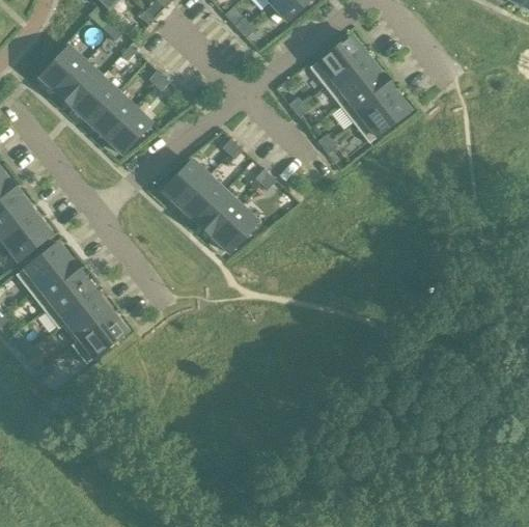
[(275,0),(273,2),(289,20),(310,0),(275,0)]
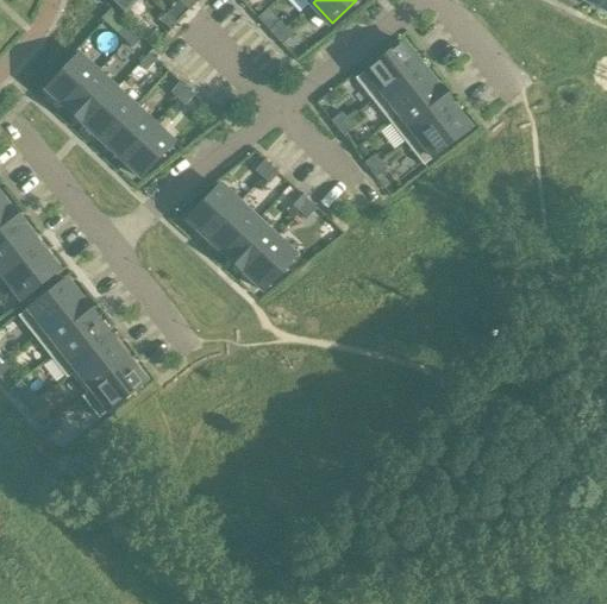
[(162,17),(173,27),(180,19),(169,10),(162,17)]
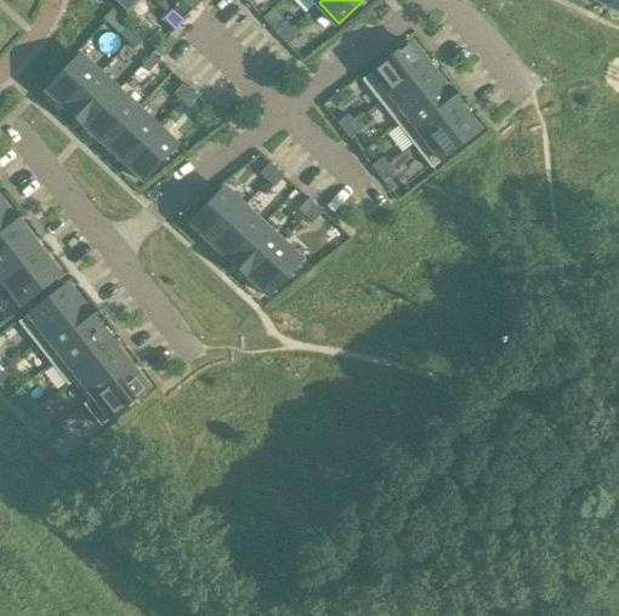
[(276,28),(283,35),(294,24),(287,17),(276,28)]
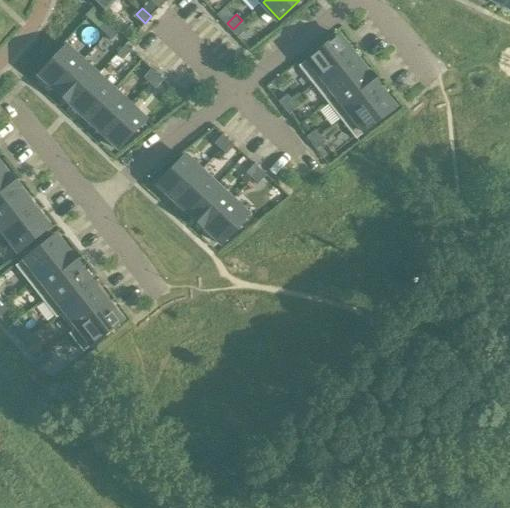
[(110,18),(102,26),(107,32),(115,23),(110,18)]
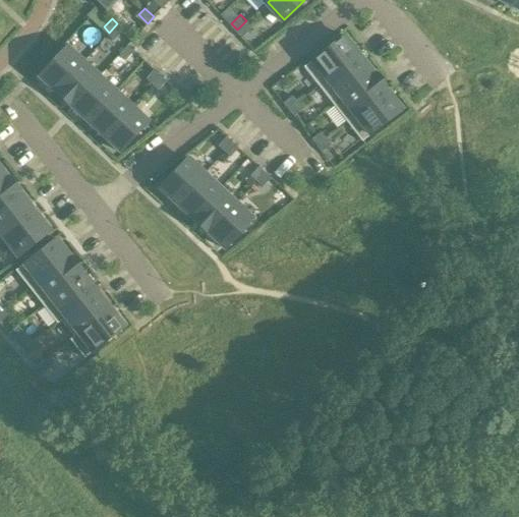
[(246,20),(237,30),(243,36),(251,26),(246,20)]
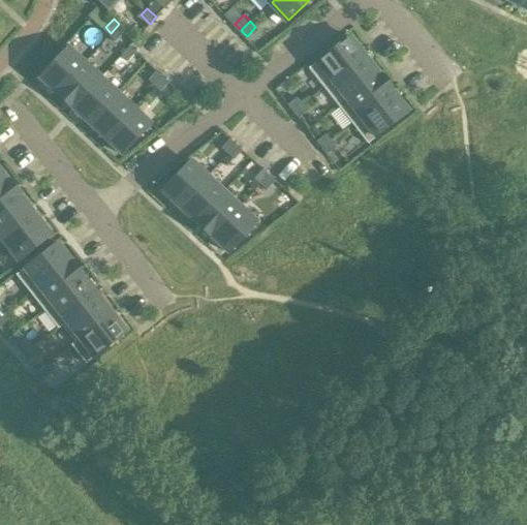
[(119,24),(111,33),(117,38),(125,29),(119,24)]
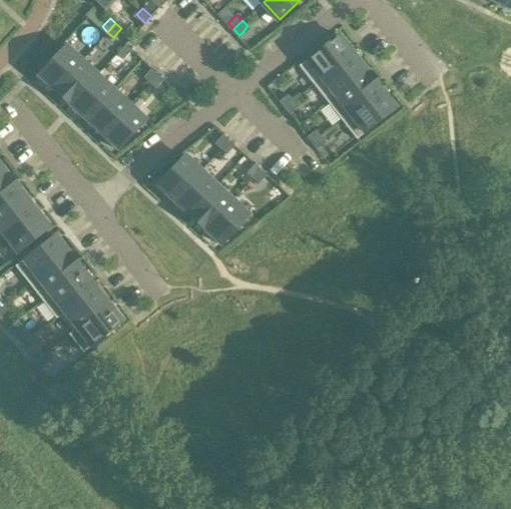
[(316,82),(324,76),(323,75),(355,51),(341,32),(301,63),(316,82)]
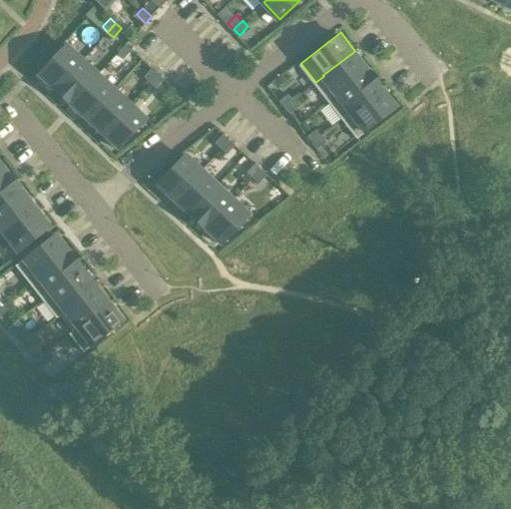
[(127,42),(119,51),(125,56),(133,47),(127,42)]
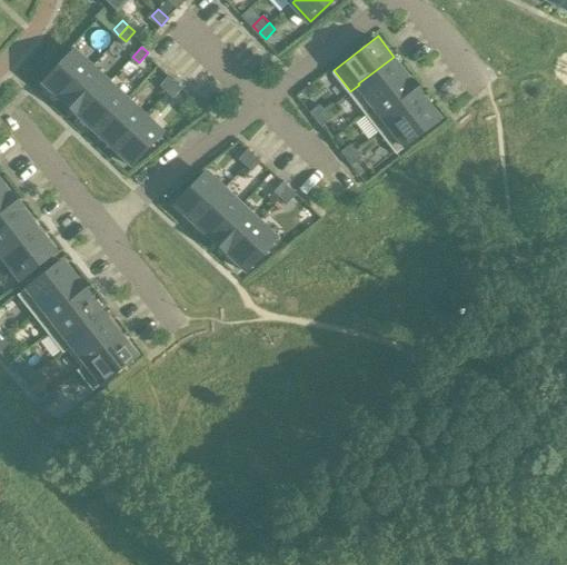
[(43,80),(61,97),(92,65),(75,48),(43,80)]
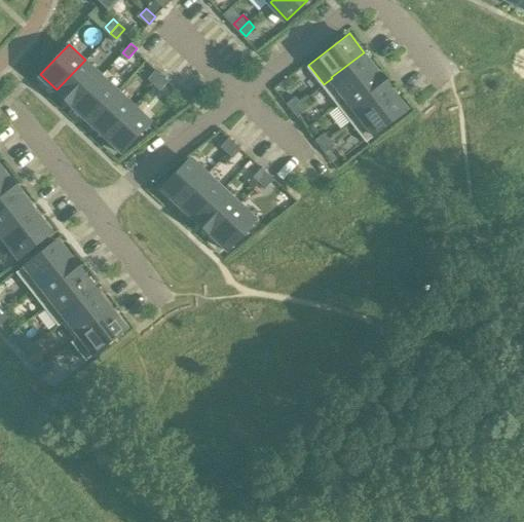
[(331,77),(332,78),(345,96),(345,97),(378,71),(364,52),(331,77)]
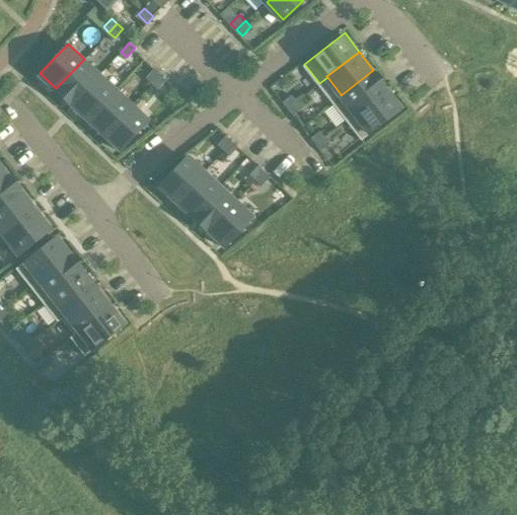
[(56,88),(72,103),(100,73),(84,59),(56,88)]
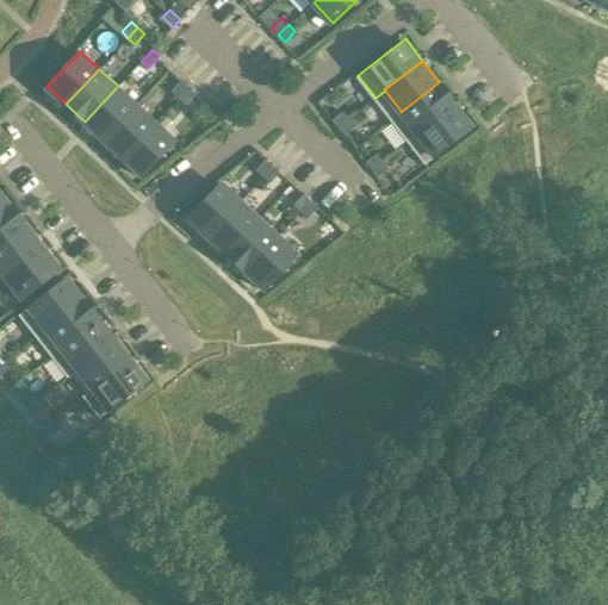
[(173,89),(180,95),(190,85),(182,79),(173,89)]
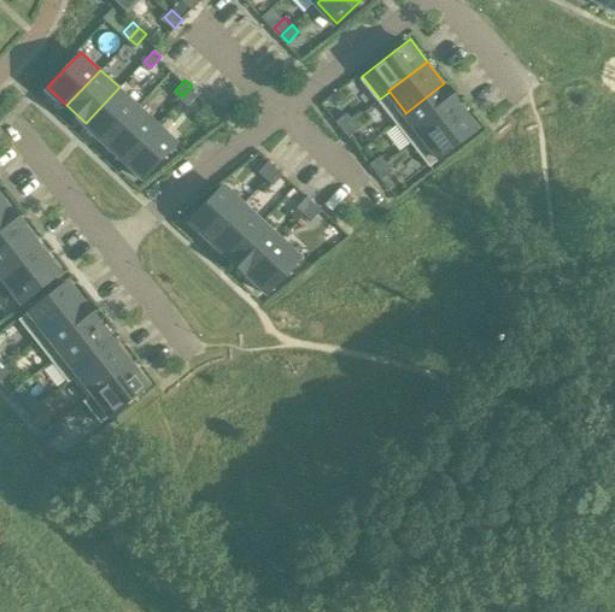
[(405,113),(405,112),(396,119),(414,142),(461,105),(444,83),(405,113)]
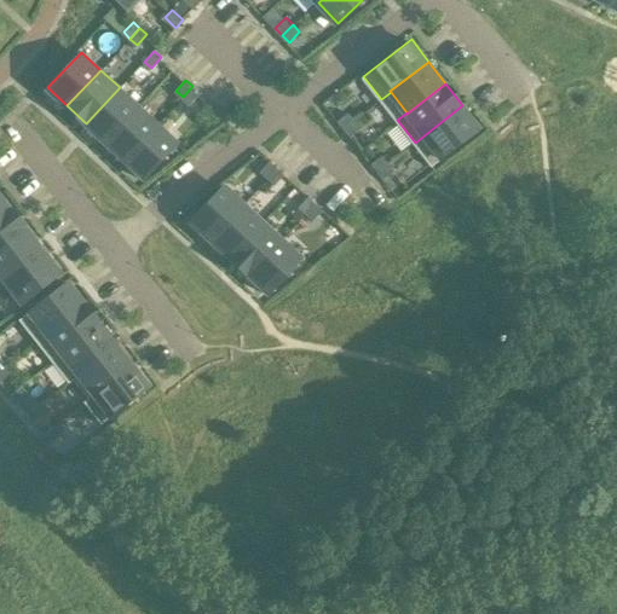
[(192,86),(183,97),(189,104),(200,93),(192,86)]
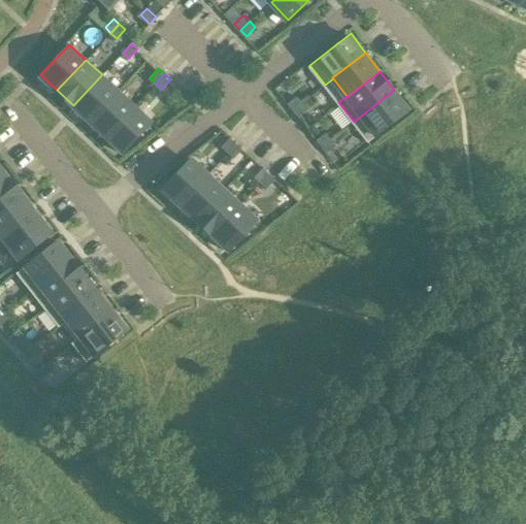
[(73,105),(91,121),(119,90),(102,74),(73,105)]
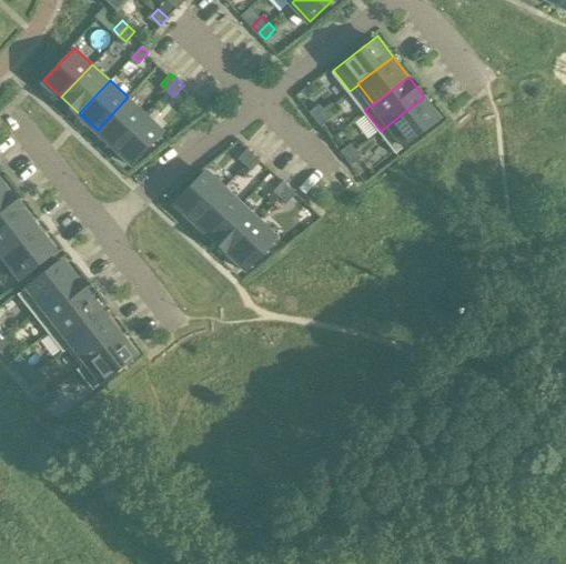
[(98,130),(115,147),(145,113),(128,97),(98,130)]
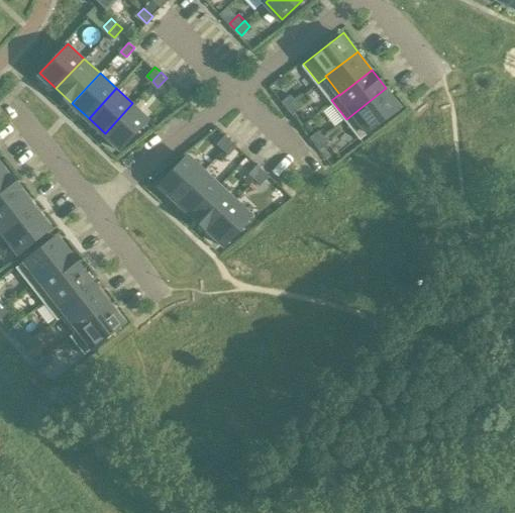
[(401,106),(386,88),(346,119),(361,137),(401,106)]
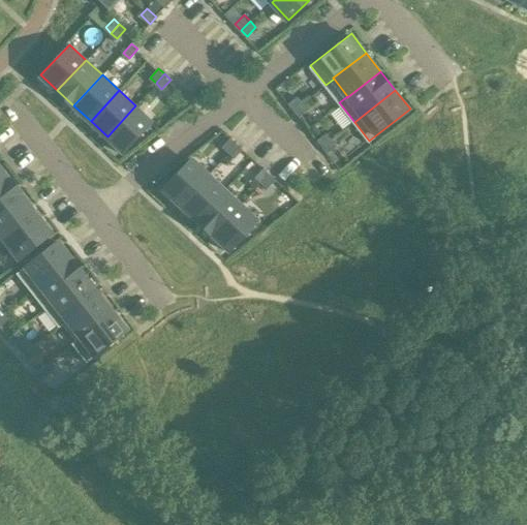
[(289,102),(295,109),(304,101),(299,94),(289,102)]
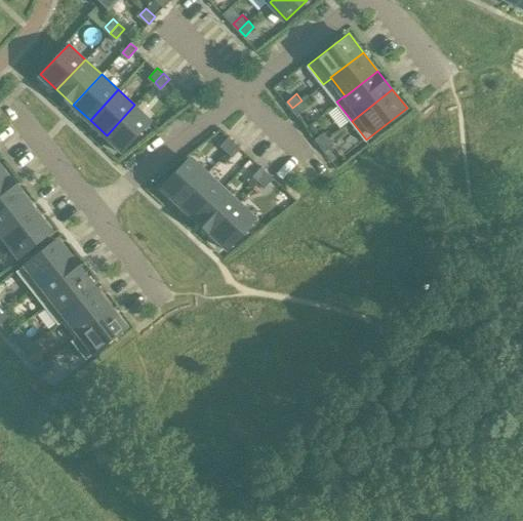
[(302,101),(292,108),(297,115),(307,107),(302,101)]
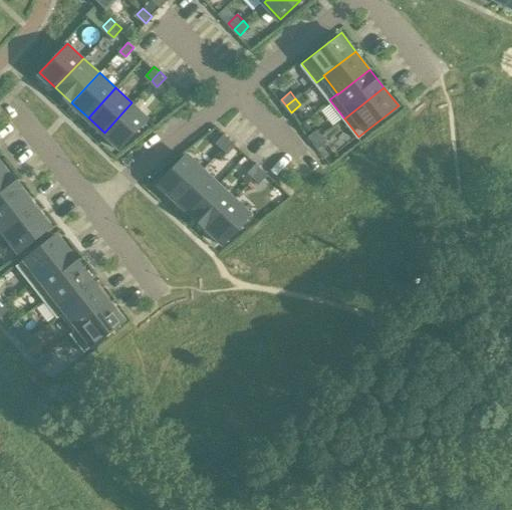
[(132,102),(104,133),(120,148),(148,117),(132,102)]
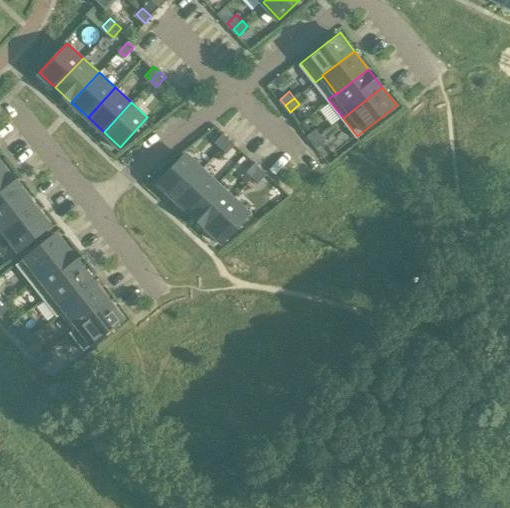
[(307,134),(312,141),(322,133),(317,127),(307,134)]
